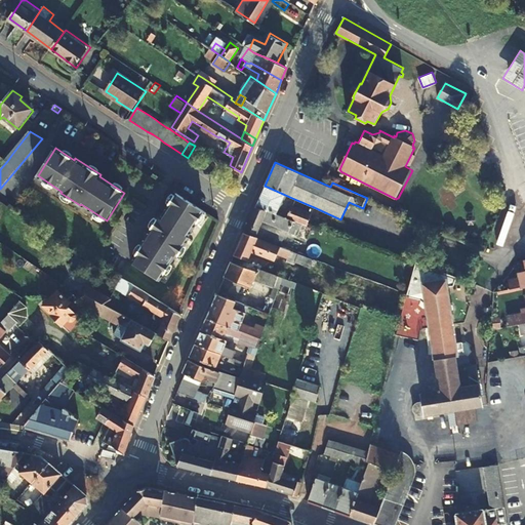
[(277,214),(279,208),(282,201),(285,195),(265,186),(255,206),(269,211),(277,214)]
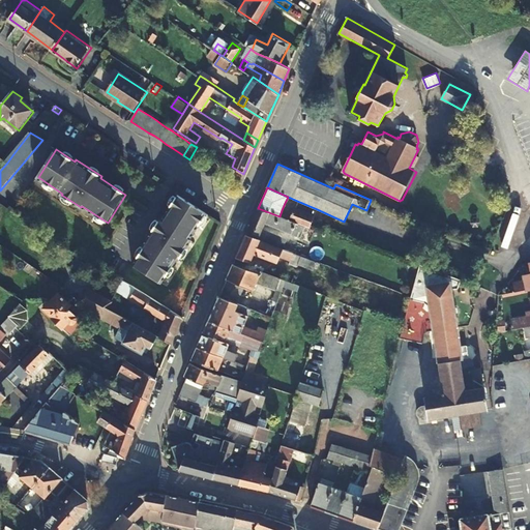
[(133,265),(162,284),(177,259),(179,260),(192,240),(189,239),(206,213),(178,196),(162,221),(160,219),(143,245),(145,246),(133,265)]
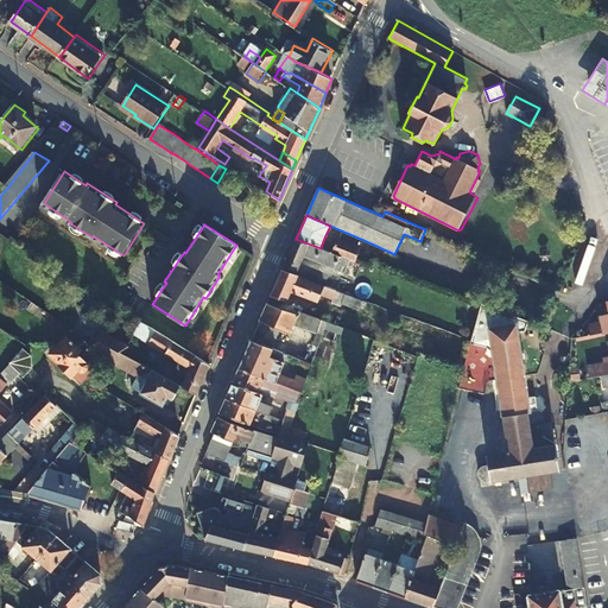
[(341,230),(339,238),(361,247),(363,240),(341,230)]
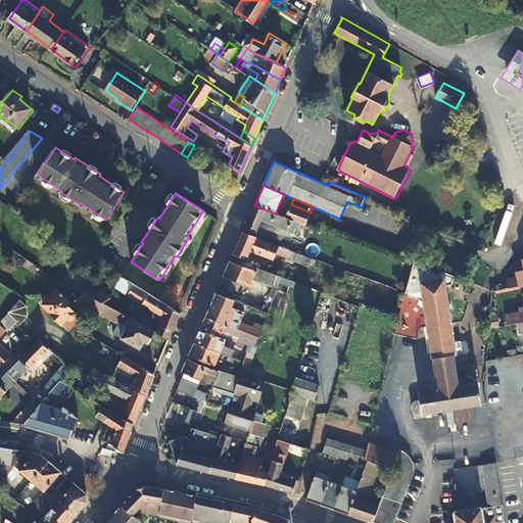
[(285,218),(302,224),(305,225),(311,212),(291,204),(288,211),(285,218)]
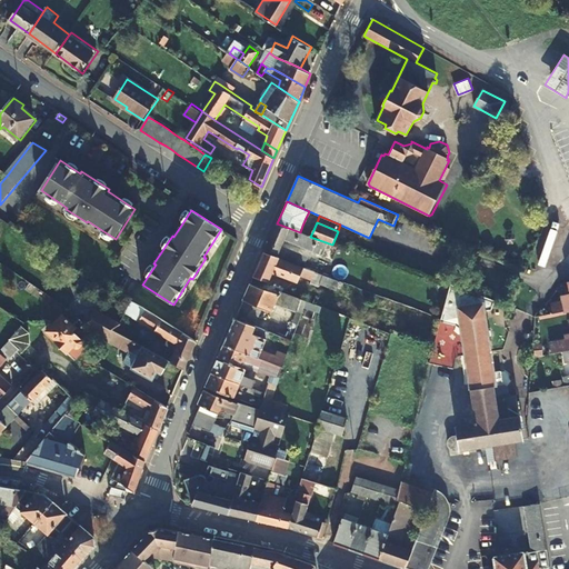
[(279,257),(283,248),(286,241),(291,229),(277,223),(265,251),(279,257)]
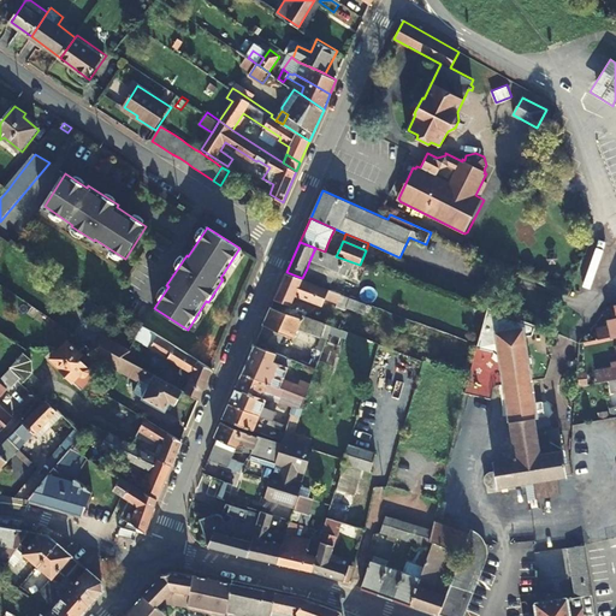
[(325,252),(336,256),(339,249),(327,244),(325,252)]
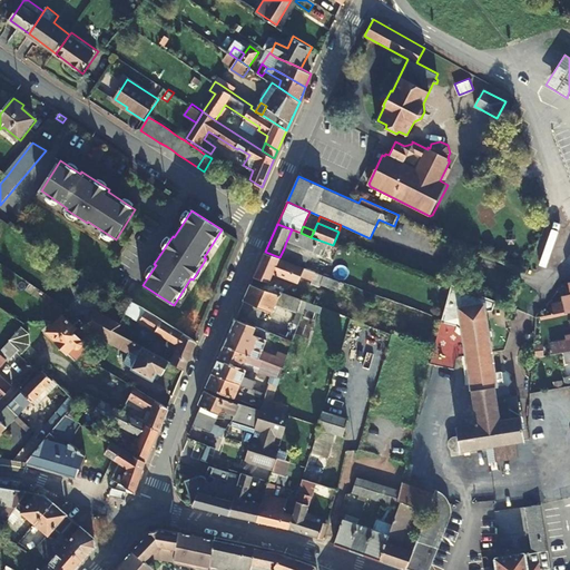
[(330,244),(311,237),(301,233),(292,229),(286,242),(292,244),(324,256),(330,244)]
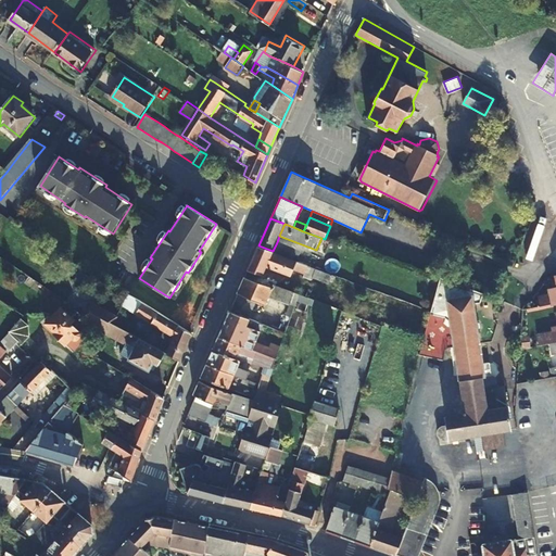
[(326,253),(330,241),(325,239),(321,238),(316,250),(324,253),(326,253)]
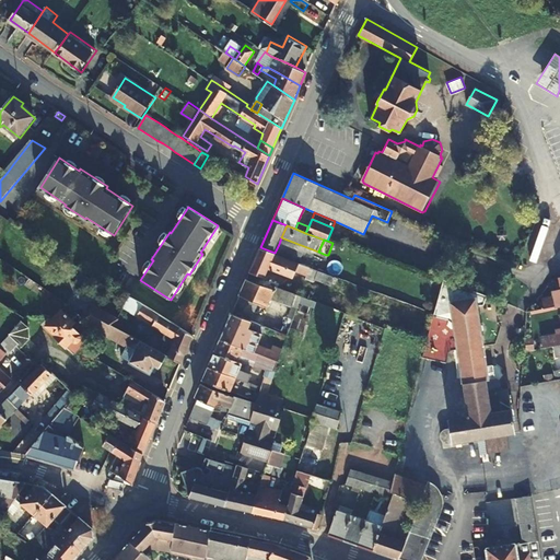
[(273,255),(293,261),(298,252),(283,246),(279,244),(275,253),(273,255)]
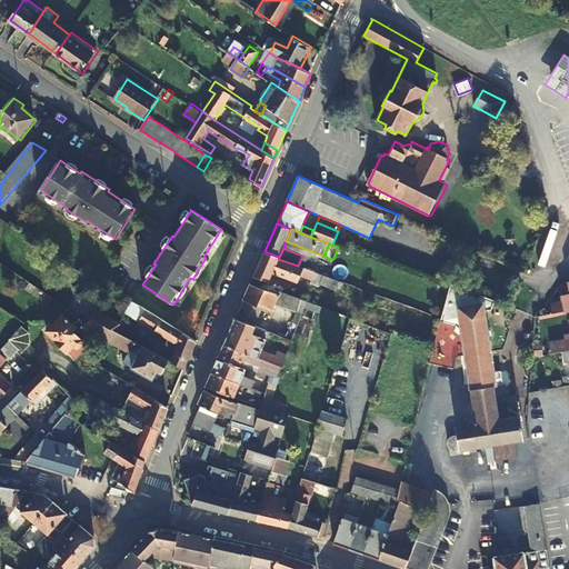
[(272,272),(278,259),(279,257),(265,251),(253,276),(268,281),(272,272)]
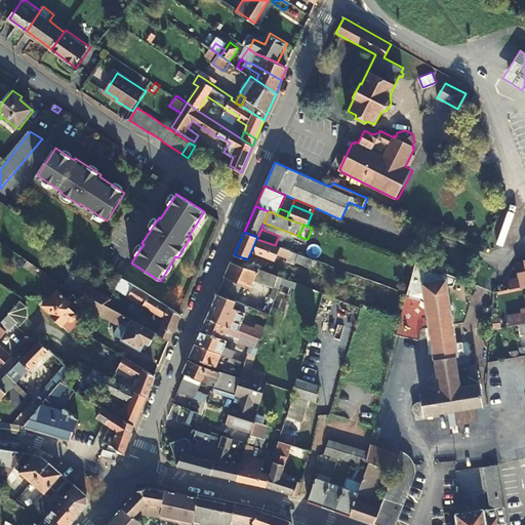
[(299,254),(305,242),(294,238),(289,251),(298,254),(299,254)]
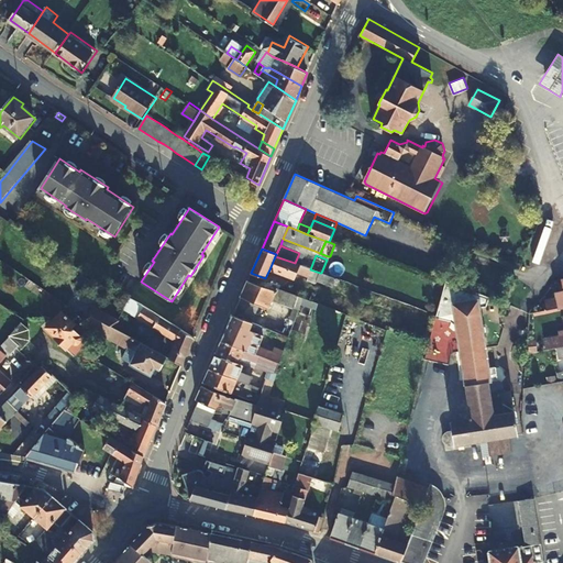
[(299,265),(295,263),(275,256),(269,269),(294,279),(297,273),(299,265)]
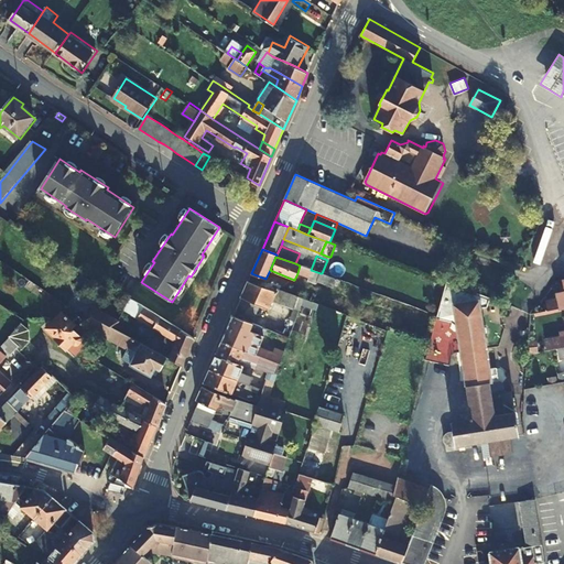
[(300,266),(297,273),(307,278),(311,270),(300,266)]
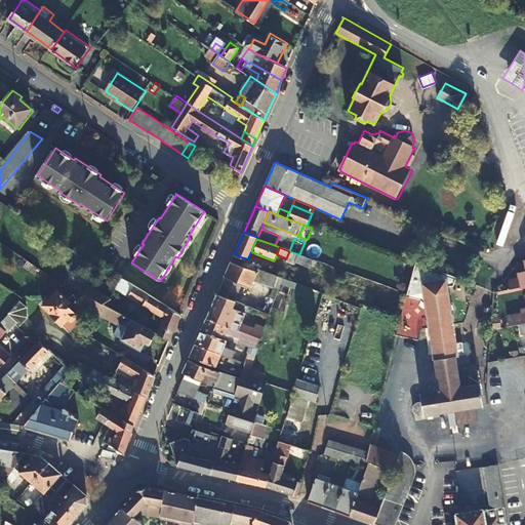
[(298,254),(289,251),(286,258),(285,260),(294,264),(295,261),(298,254)]
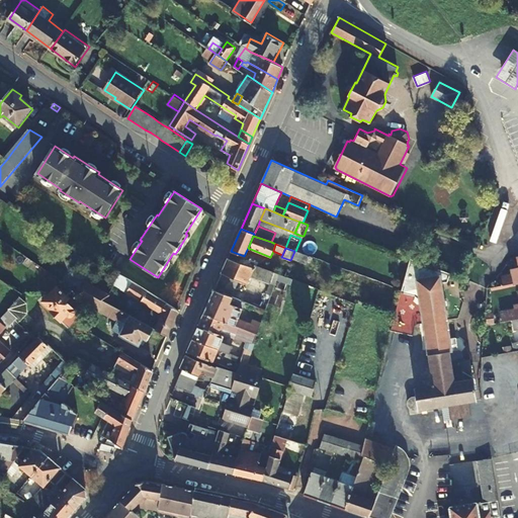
[(294,251),(291,258),(308,264),(310,257),(295,251),(294,251)]
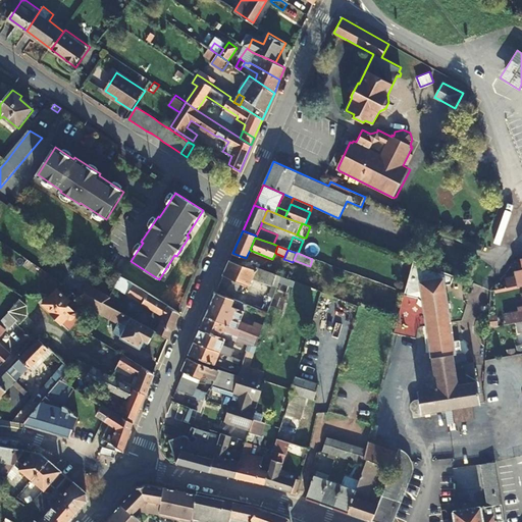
[(256,269),(255,269),(230,259),(223,274),(249,285),(253,277),(256,269)]
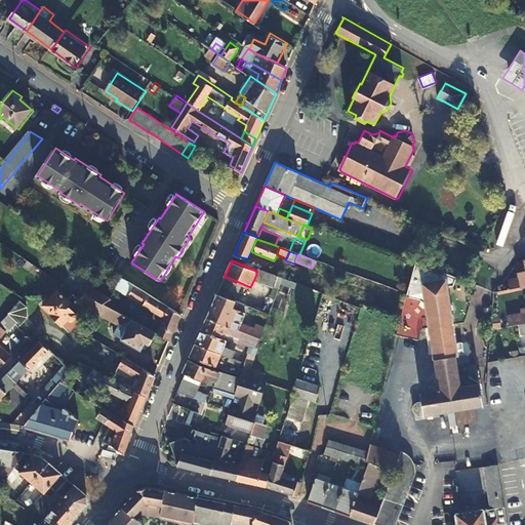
[(508,280),(509,284),(510,290),(524,286),(524,260),(524,261),(524,265),(524,272),(518,274),(519,278),(508,280)]
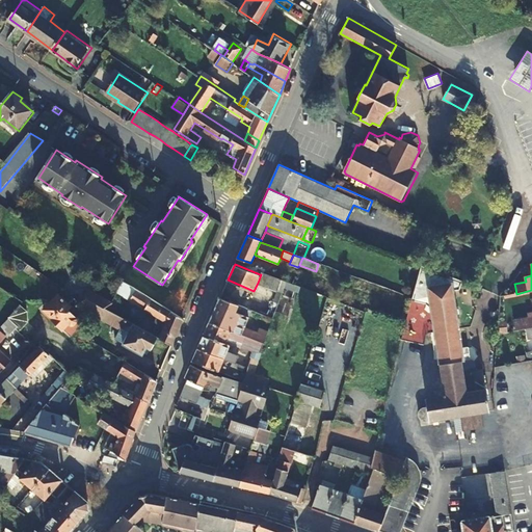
[(413,299),(410,304),(426,309),(434,315),(436,333),(433,333),(434,343),(437,342),(444,395),(425,398),(426,408),(422,408),(420,410),(419,413),(418,415),(419,419),(424,422),(454,417),(456,432),(482,428),(480,413),(488,411),(481,370),(462,373),(460,361),(462,361),(453,294),(459,294),(462,285),(421,271),(413,299)]
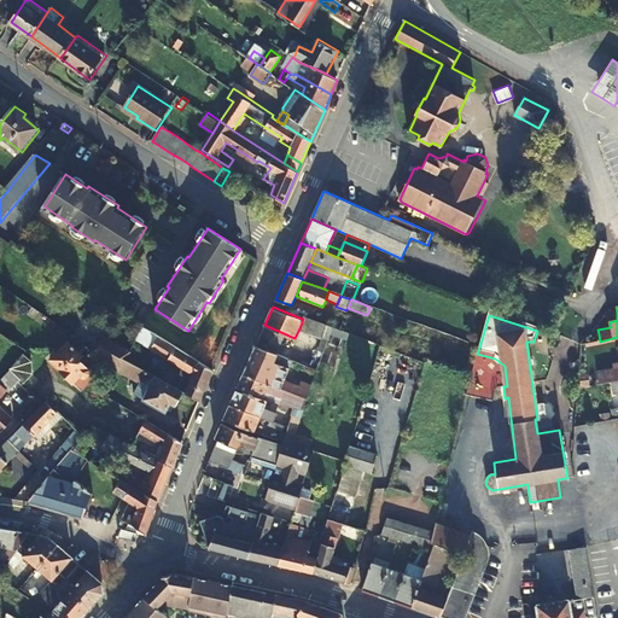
[(327,340),(332,327),(303,316),(302,319),(303,319),(299,328),(321,338),(327,340)]
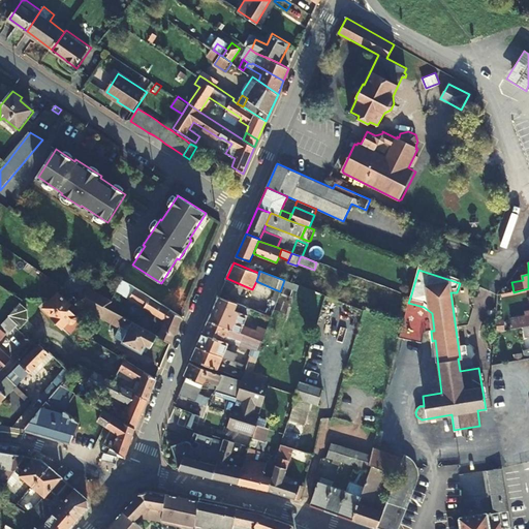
[(118,290),(118,291),(129,299),(136,288),(122,279),(121,281),(123,283),(118,290)]
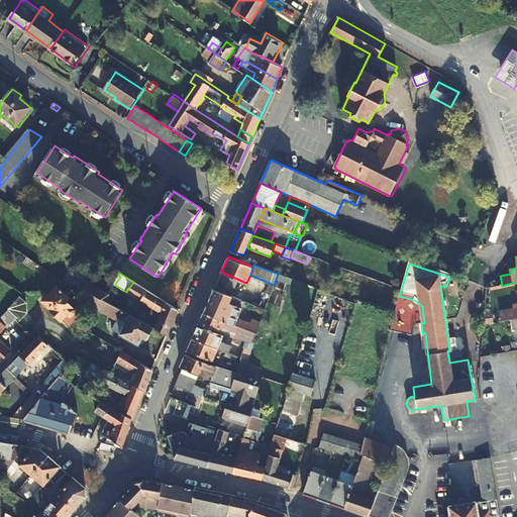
[(85,298),(101,307),(106,301),(109,294),(85,279),(76,292),(78,294),(85,298)]
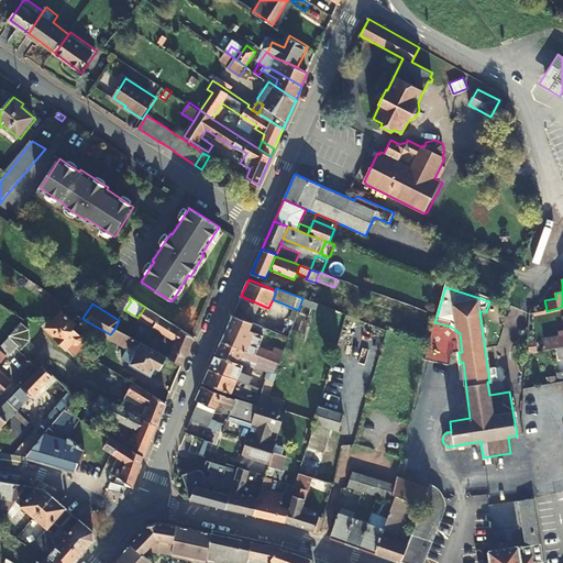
[(9,309),(18,315),(21,311),(11,305),(9,309)]
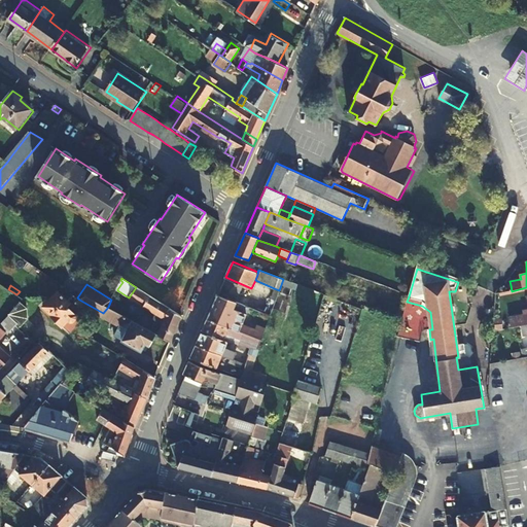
[(136,287),(129,297),(156,315),(150,330),(155,334),(157,335),(161,327),(174,332),(181,315),(157,300),(136,287)]
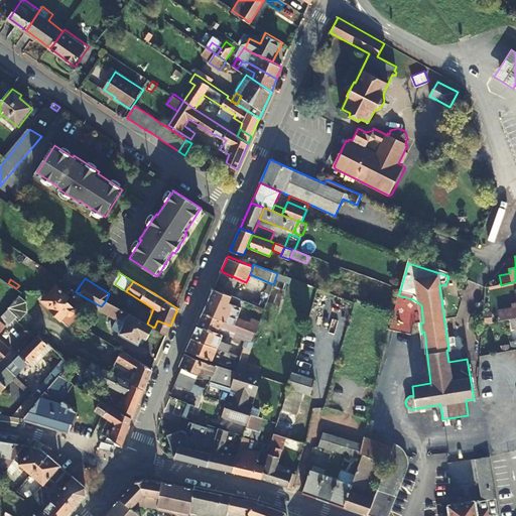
[(269,295),(273,284),(268,282),(264,293),(269,295)]
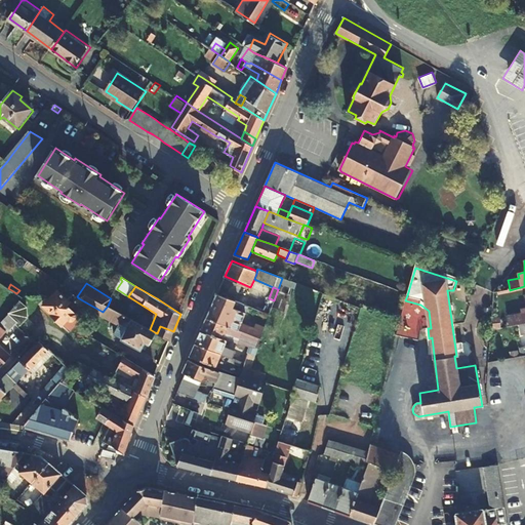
[(77,296),(66,288),(45,308),(54,316),(53,318),(70,332),(77,325),(81,317),(67,305),(70,301),(68,300),(71,296),(78,301),(79,298),(77,296)]
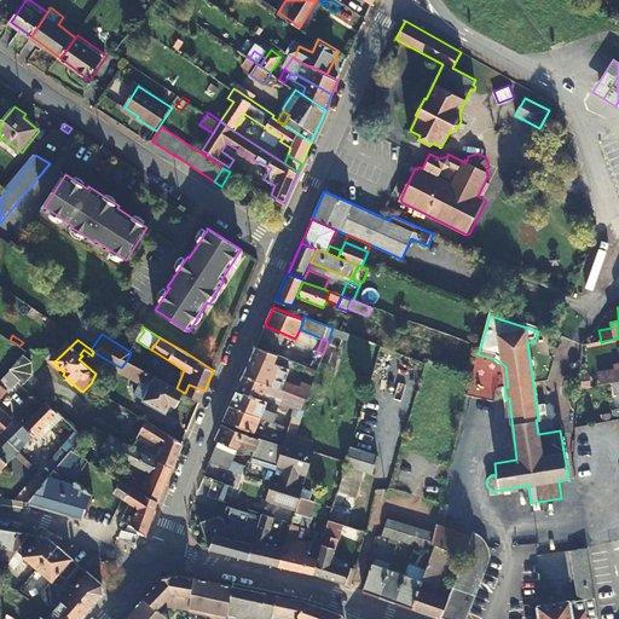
[(295,397),(299,387),(284,381),(289,369),(283,366),(287,358),(256,346),(243,374),(268,385),(285,392),(295,397)]
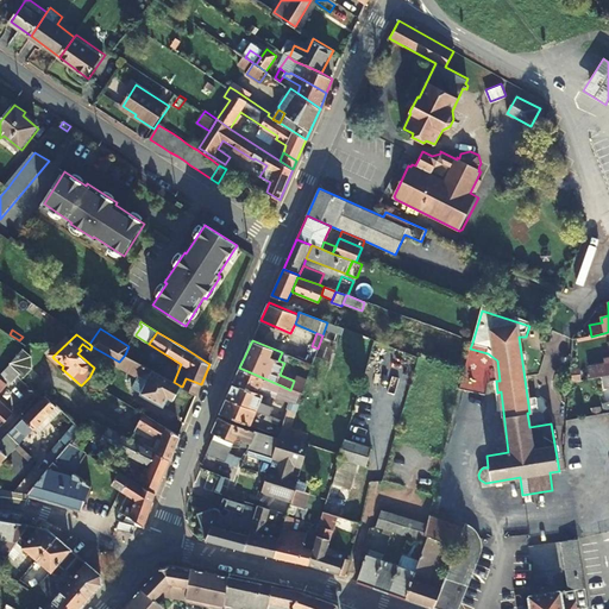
[(20,378),(24,381),(35,370),(33,358),(25,351),(10,369),(19,377),(20,378)]
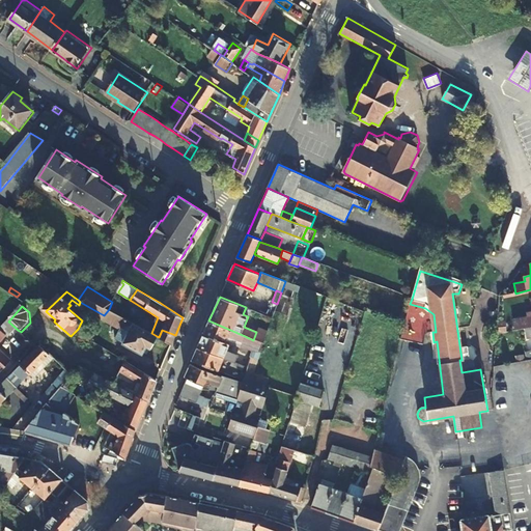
[(109,309),(104,315),(122,327),(131,331),(135,324),(109,309)]
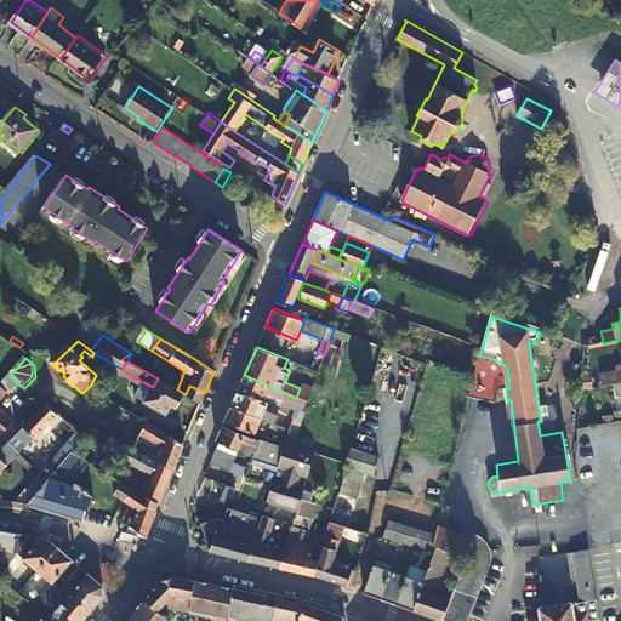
[(620,382),(620,371),(599,376),(600,387),(613,383),(620,382)]
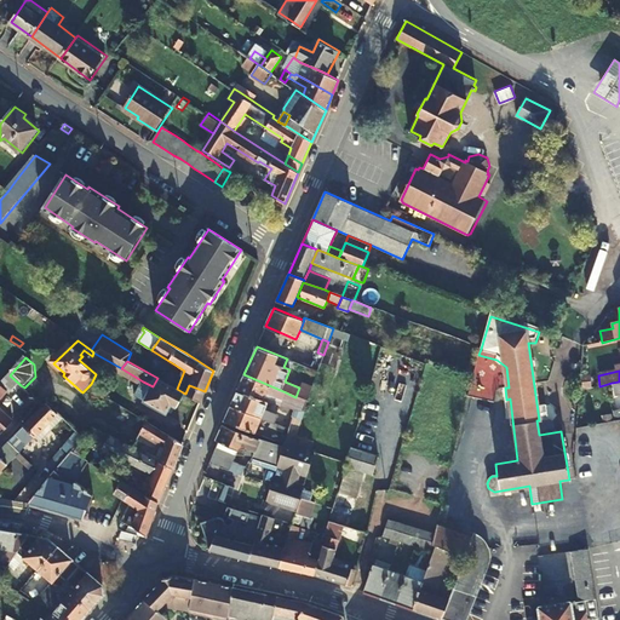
[(305,401),(296,397),(286,392),(269,385),(244,374),(237,389),(263,400),(268,402),(293,409),(302,412),(305,401)]
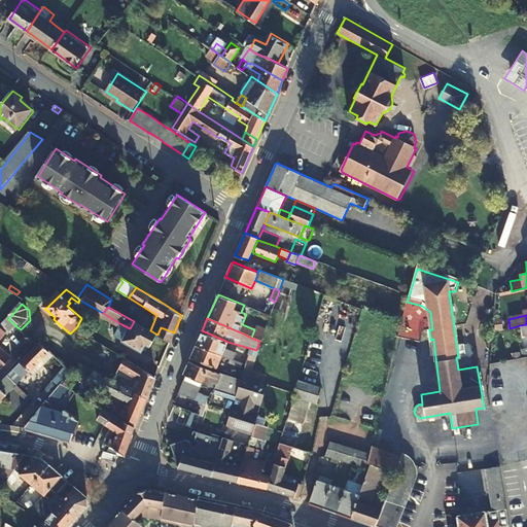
[(1,327),(7,332),(9,335),(16,326),(8,319),(4,324),(1,327)]
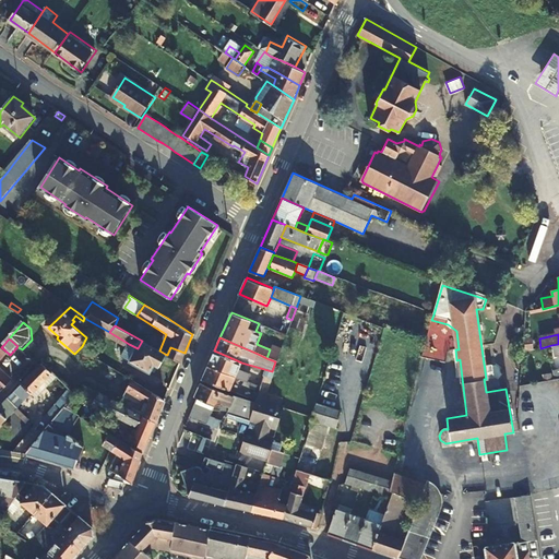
[(159,351),(142,341),(138,348),(130,360),(151,372),(155,364),(158,366),(165,354),(159,351)]
